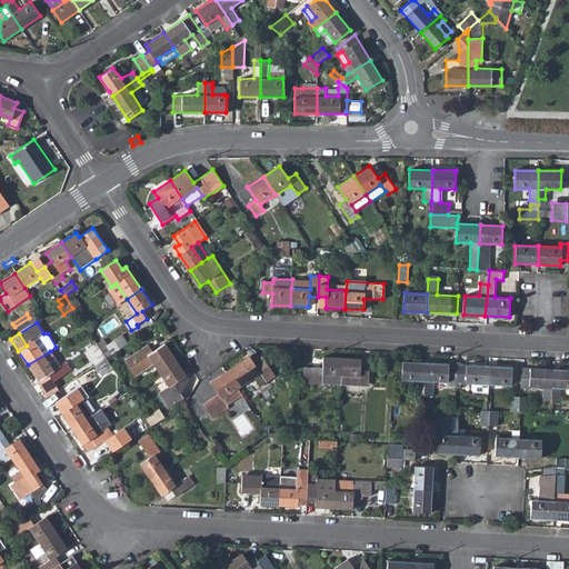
[(103,340),(97,345),(106,359),(128,345),(122,336),(108,345),(103,340)]
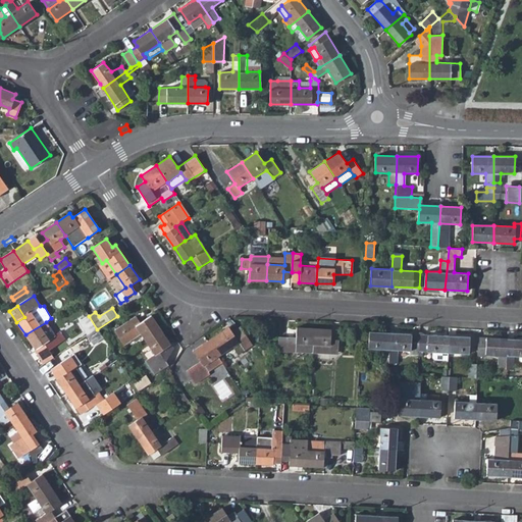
[(79,323),(88,335),(97,329),(89,316),(79,323)]
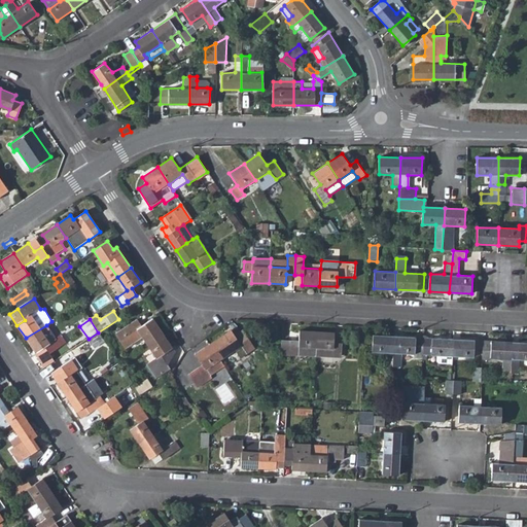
[(136,320),(115,335),(125,349),(141,339),(145,345),(162,334),(152,319),(140,327),(136,320)]
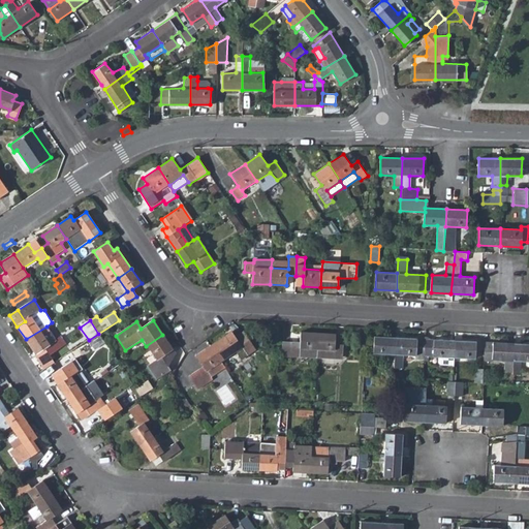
[(47,327),(26,339),(36,354),(45,348),(50,354),(65,344),(61,337),(56,340),(47,327)]
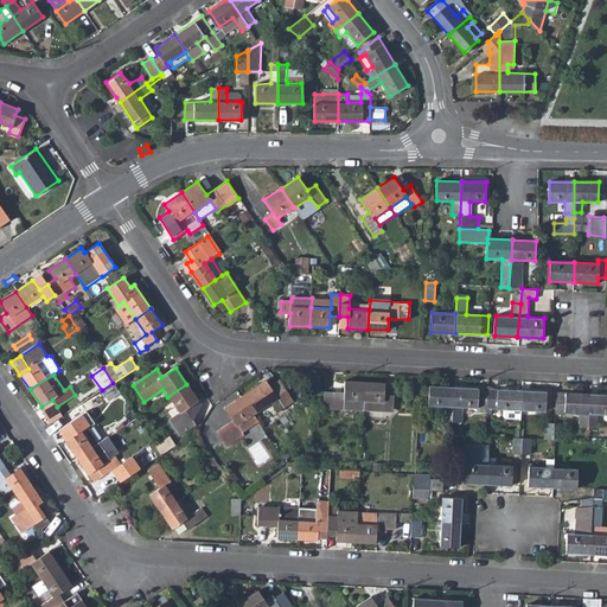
[(345,393),(324,391),(324,409),(363,411),(365,382),(345,381),(345,393)]
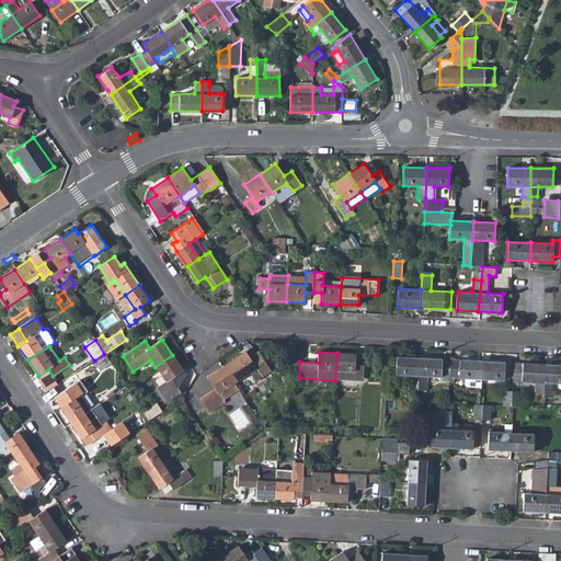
[(239,356),(222,367),(233,385),(249,374),(254,382),(271,371),(259,353),(250,359),(245,356),(239,356)]
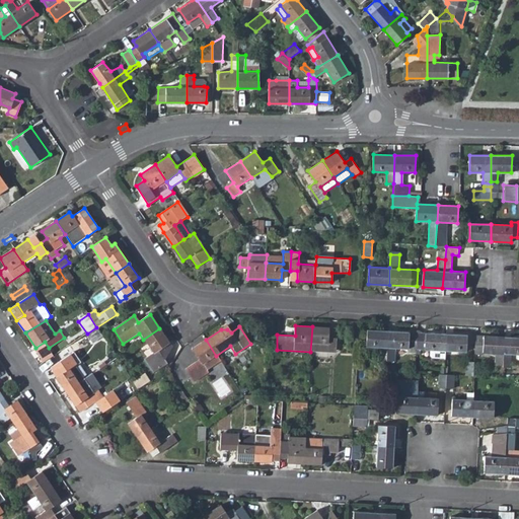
[(328,327),(312,326),(310,352),(326,352),(326,349),(336,349),(337,338),(327,338),(328,327)]
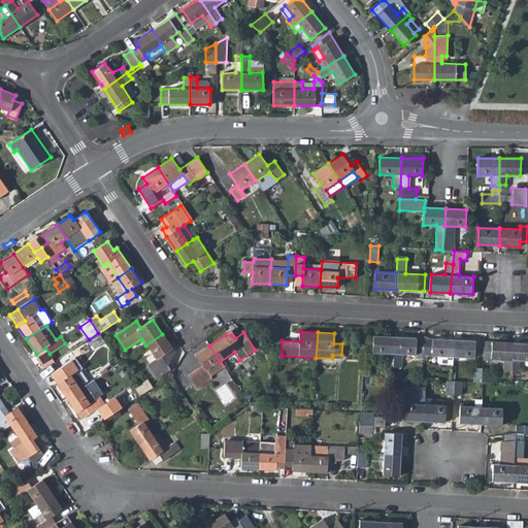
[(95,349),(105,342),(98,333),(89,339),(95,349)]
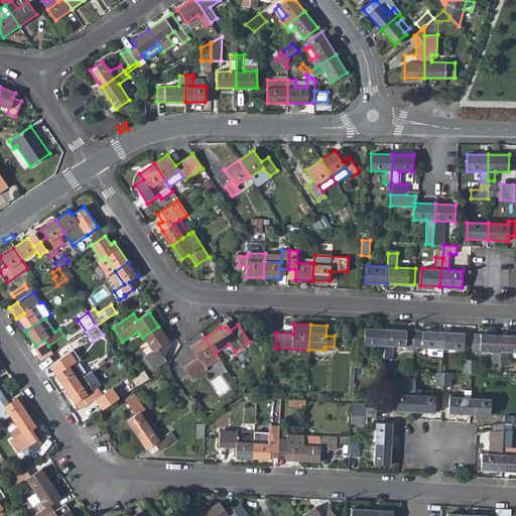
[(170,346),(158,327),(142,338),(152,352),(143,358),(152,371),(165,362),(162,358),(170,346)]
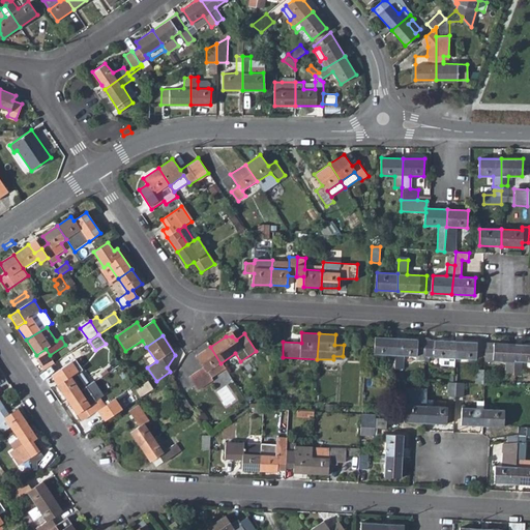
[(395,337),(375,336),(374,354),(388,355),(387,367),(394,367),(395,337)]
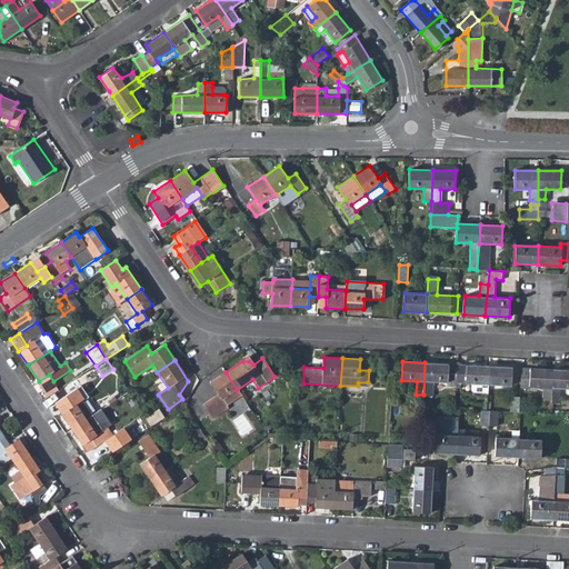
[(456,365),(425,362),(423,395),(431,396),(432,382),(446,382),(446,387),(455,387),(456,365)]
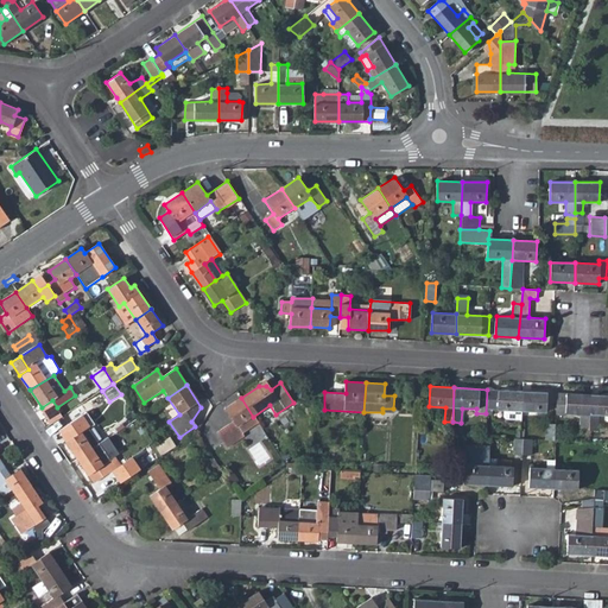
[(523,392),(487,390),(486,413),(492,413),(492,411),(502,411),(502,417),(505,420),(521,420),(521,412),(523,392)]
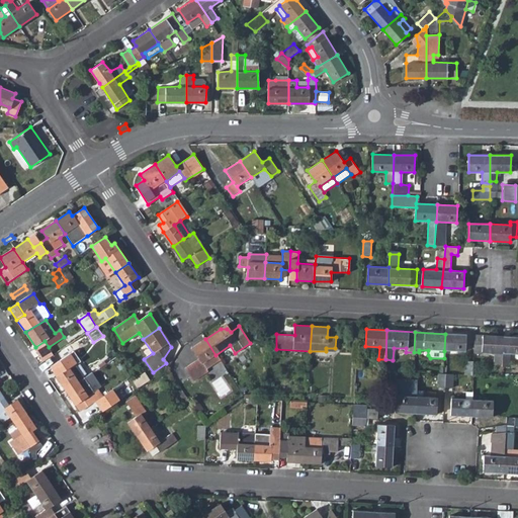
[(465,335),(445,334),(444,351),(464,351),(465,335)]
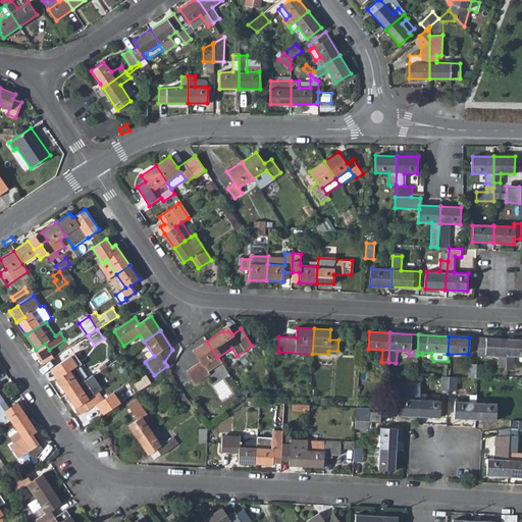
[(508,338),(477,337),(476,356),(485,357),(485,355),(500,356),(500,368),(506,369),(508,338)]
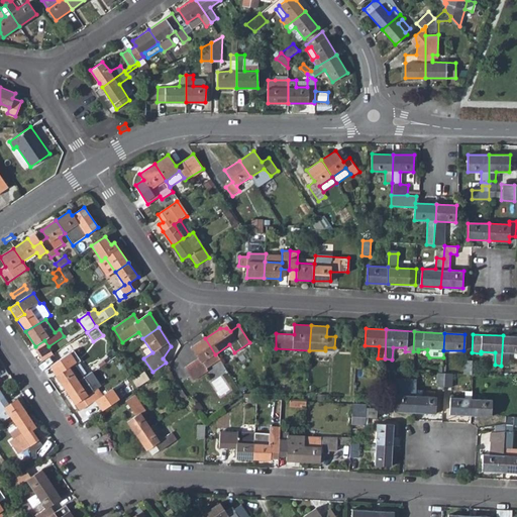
[(516,335),(503,335),(501,366),(508,366),(509,353),(516,352),(516,335)]
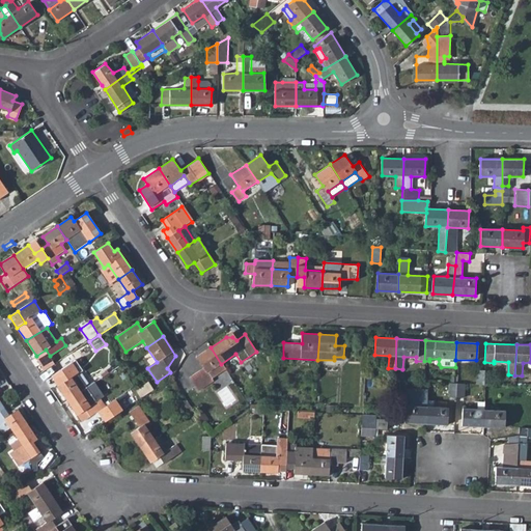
[(221,364),(211,347),(196,356),(204,368),(189,378),(198,391),(213,382),(212,380),(225,370),(221,364)]
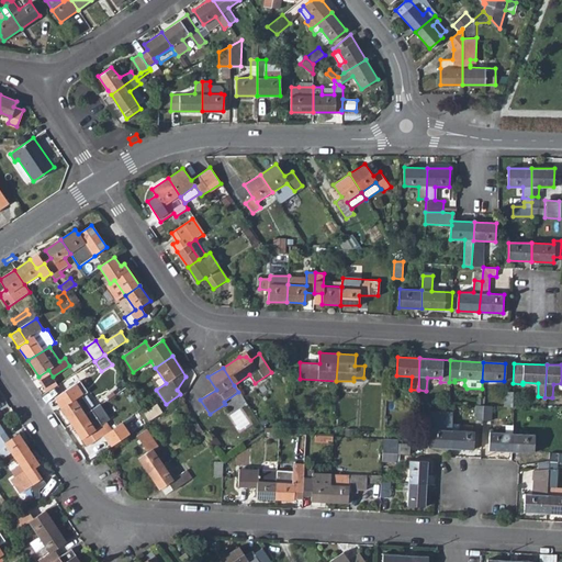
[(79,381),(63,393),(69,403),(60,409),(71,424),(92,411),(81,395),(87,393),(79,381)]
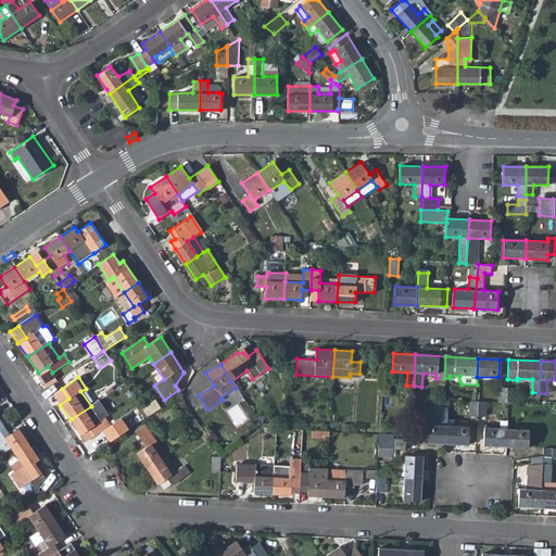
[(498,388),(497,402),(505,403),(506,388),(498,388)]
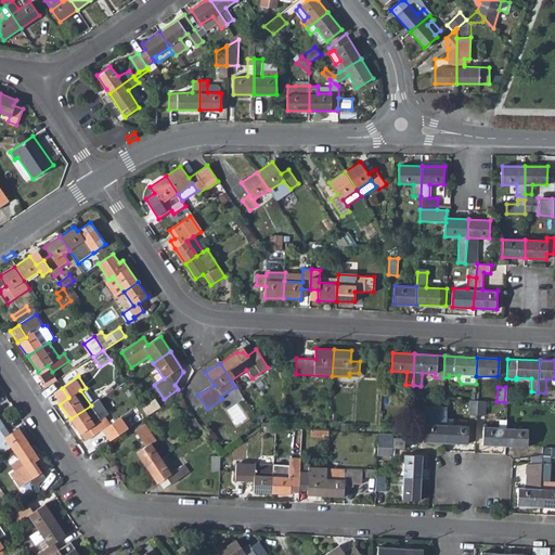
[(91,405),(71,418),(81,434),(89,428),(94,436),(111,424),(105,417),(108,415),(98,400),(91,405)]
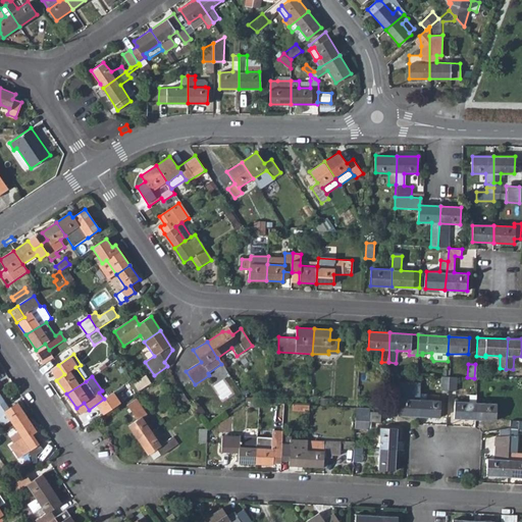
[(147,376),(135,385),(139,392),(151,383),(147,376)]
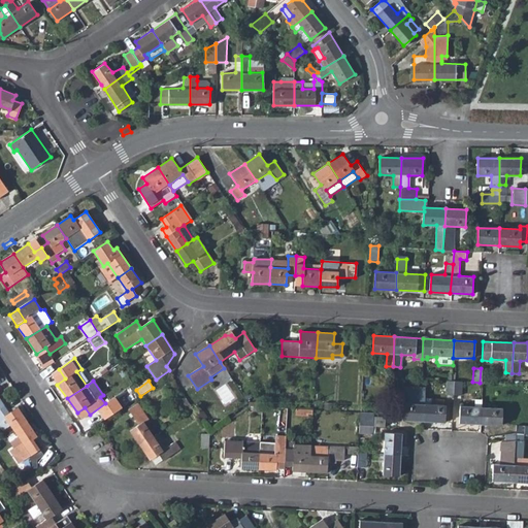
[(444,394),(453,394),(454,381),(452,381),(444,381),(444,394)]
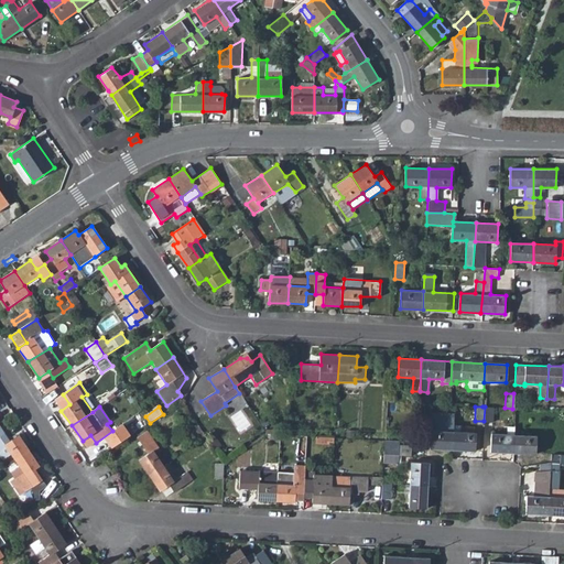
[(494,422),(495,408),(485,407),(484,421),(494,422)]
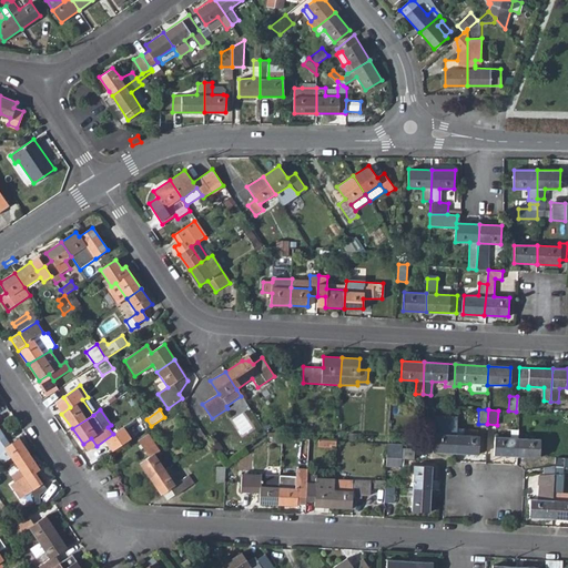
[(124,428),(108,439),(114,448),(131,437),(124,428)]
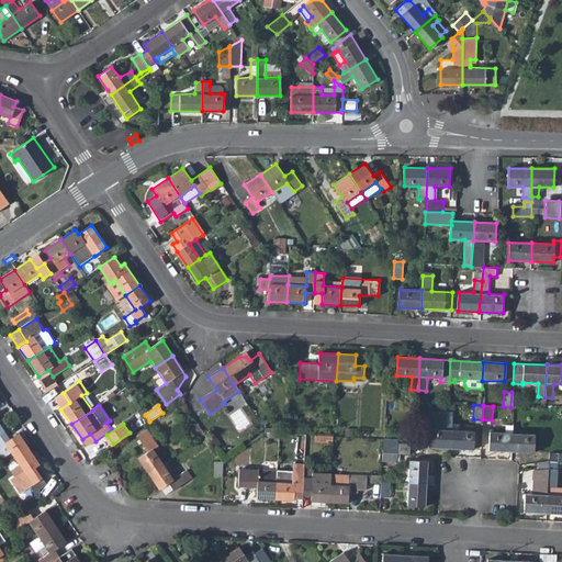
[(190,430),(198,441),(205,436),(197,424),(190,430)]
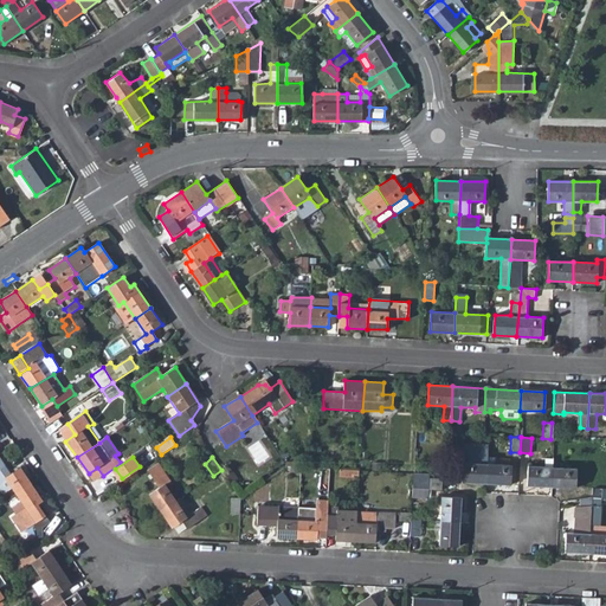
[(487,464),(463,463),(462,483),(485,483),(487,464)]
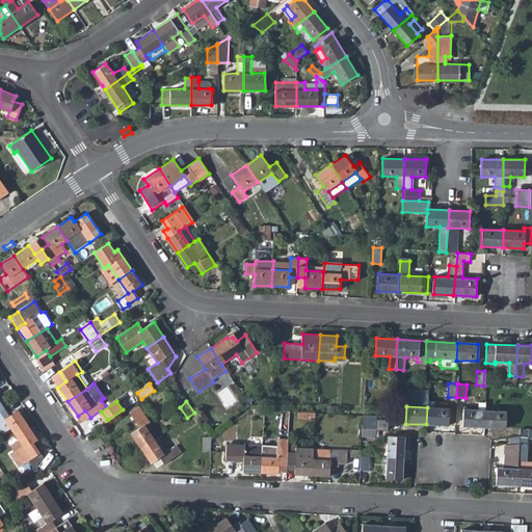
[(139,428),(130,434),(140,450),(155,440),(143,425),(149,421),(139,407),(129,414),(139,428)]
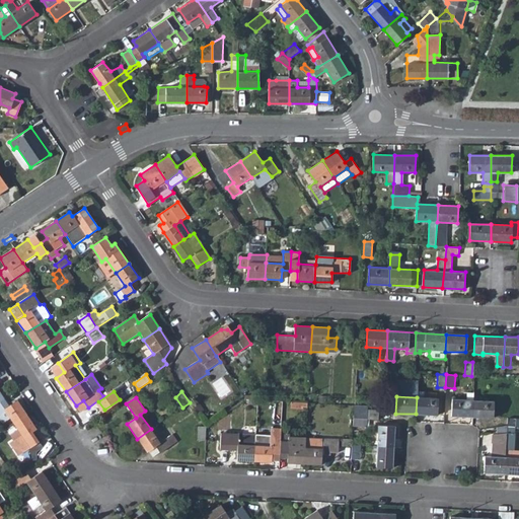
[(417,397),(416,414),(437,415),(438,398),(417,397)]
